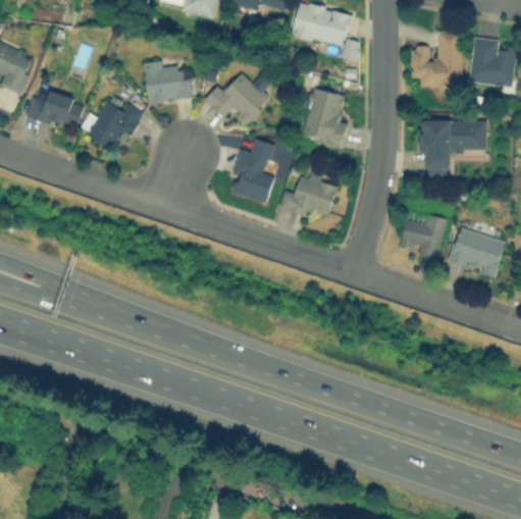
[(218,0),(159,0),(158,6),(216,16),(218,0)]
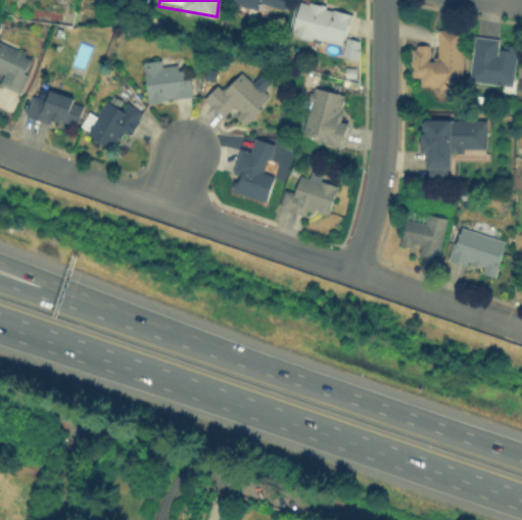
[(232,0),(231,4),(259,11),(262,5),(284,11),(287,0),(232,0)]
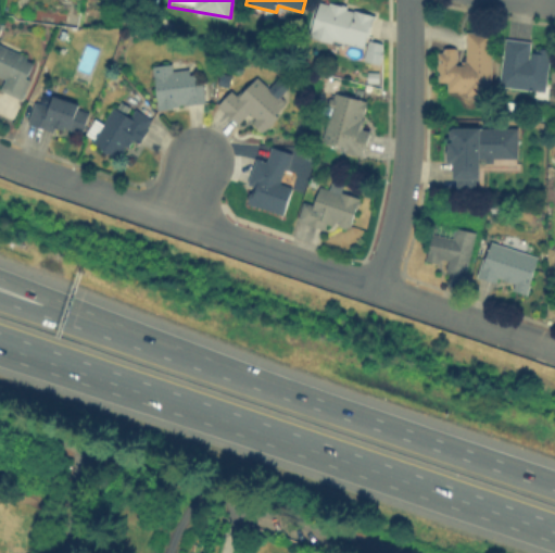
[(375,14),(317,1),(308,38),(366,51),(363,62),(379,65),(385,45),(368,41),(375,14)]
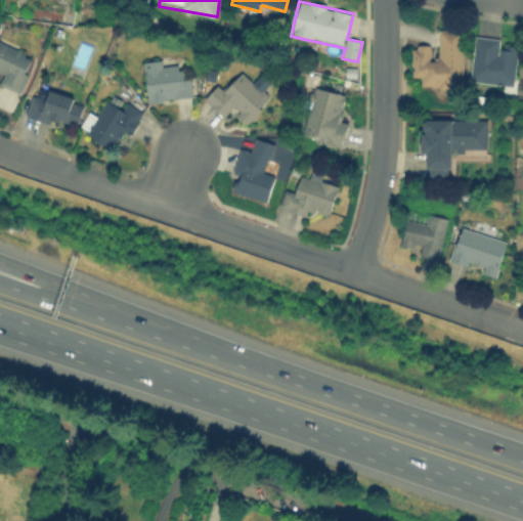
[(464,31),(438,31),(438,57),(431,57),(431,46),(411,46),(411,79),(422,79),(422,89),(463,89),(464,31)]
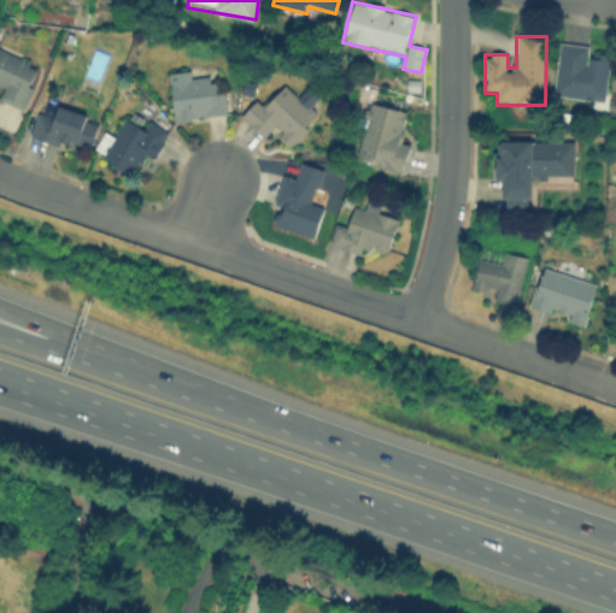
[(553,98),(605,104),(610,57),(591,56),(592,48),(558,45),(553,98)]
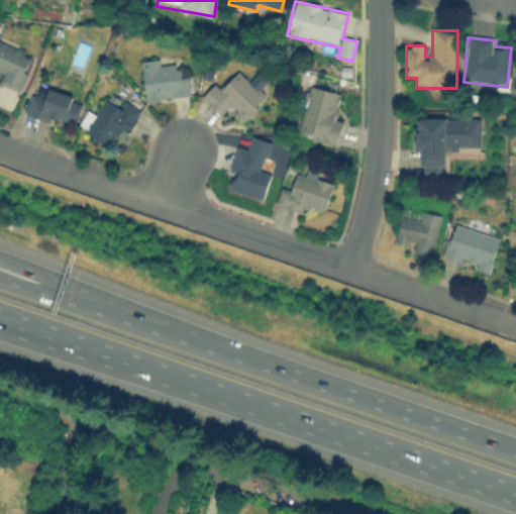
[(0,85),(19,93),(34,57),(0,42),(0,72),(3,74),(0,82),(0,85)]
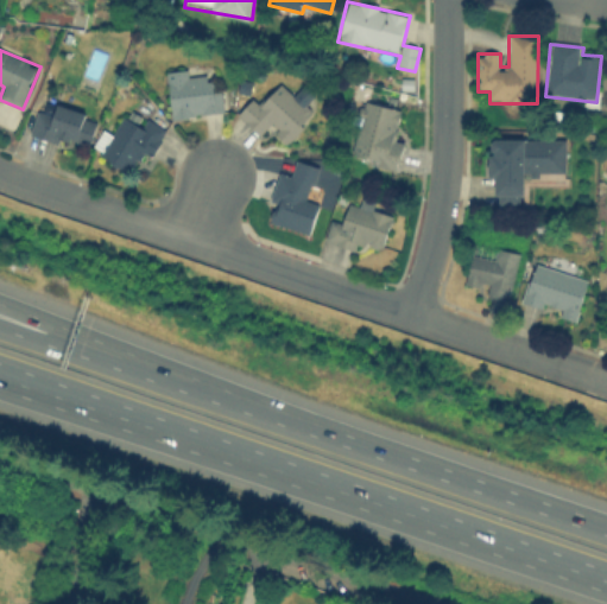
[(172,121),(225,114),(221,90),(212,91),(210,75),(191,78),(190,70),(165,74),(172,121)]
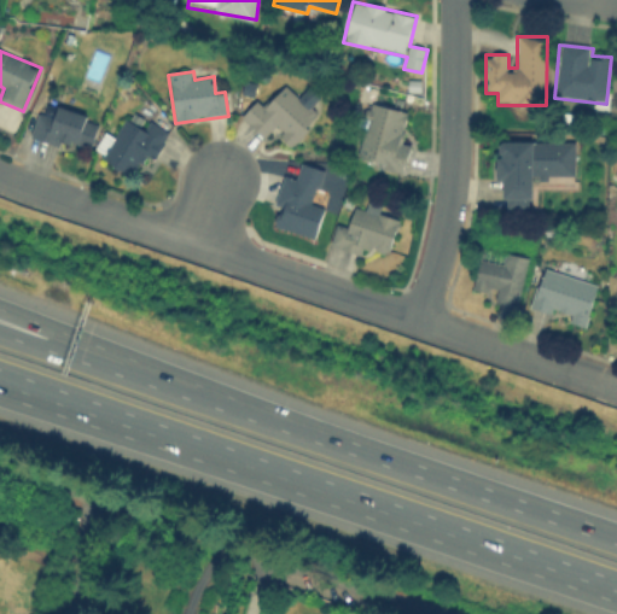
[(256,100),(242,118),(266,139),(273,130),(294,147),(319,116),(285,87),(267,109),(256,100)]
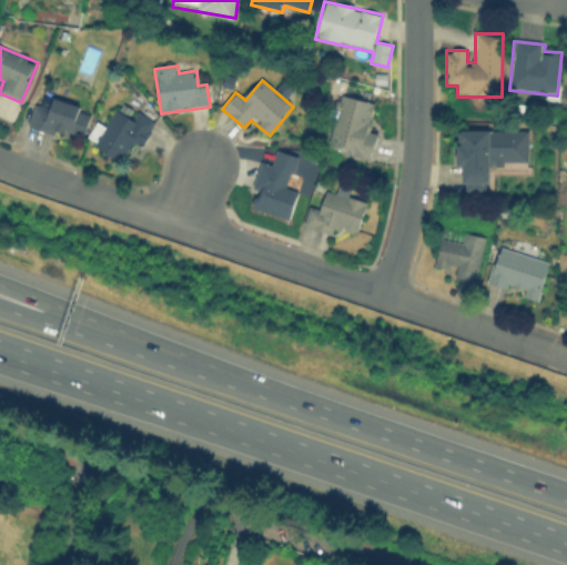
[(376,133),(367,131),(373,103),(337,96),(326,151),(371,160),(376,133)]
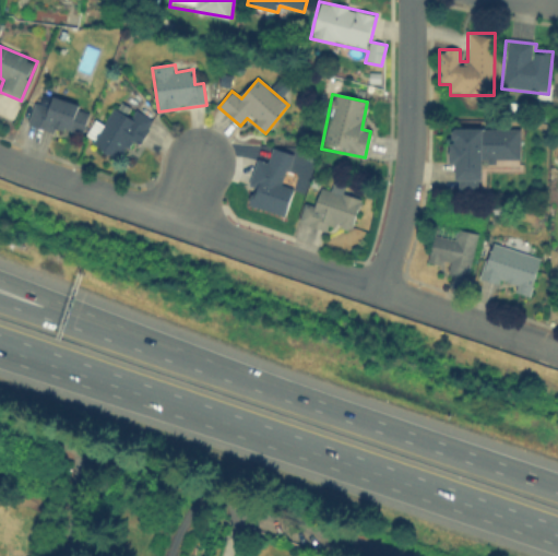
[(28,126),(80,141),(90,109),(50,98),(48,108),(34,104),(28,126)]
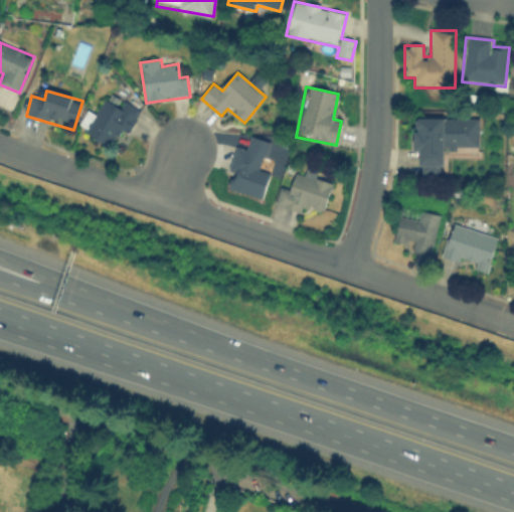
[(128,137),(141,112),(109,94),(97,117),(88,112),(77,131),(111,148),(119,132),(128,137)]
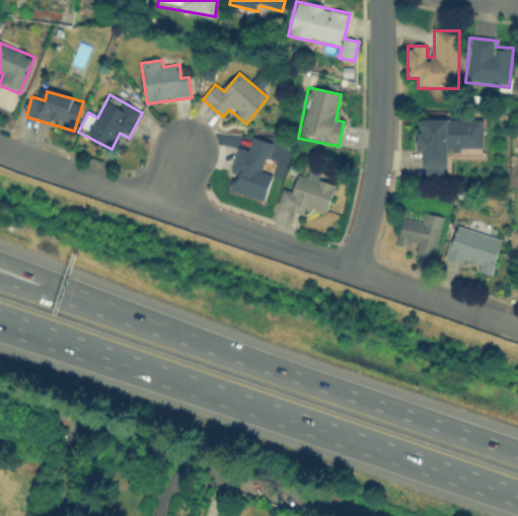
[(483,120),(419,120),(419,177),(447,177),(447,152),(483,152),(483,120)]
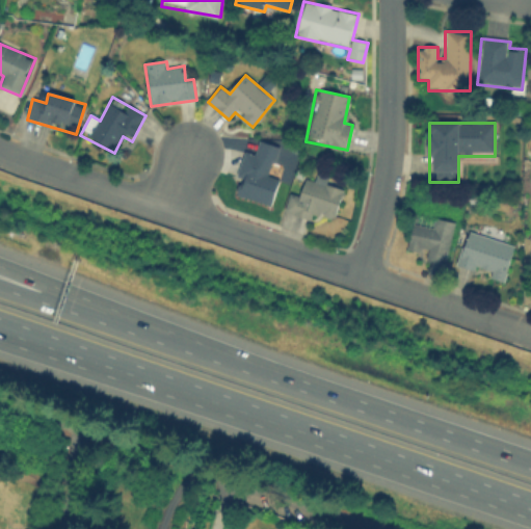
[(231,194),(270,207),(279,180),(269,178),(279,147),(259,140),(255,155),(245,152),(231,194)]
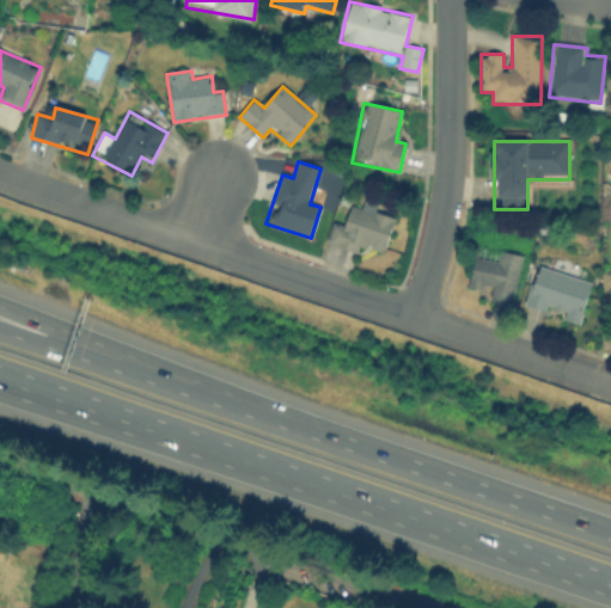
[(382,259),(396,219),(376,212),(378,206),(365,201),(361,210),(352,207),(344,227),(334,223),(328,240),(382,259)]
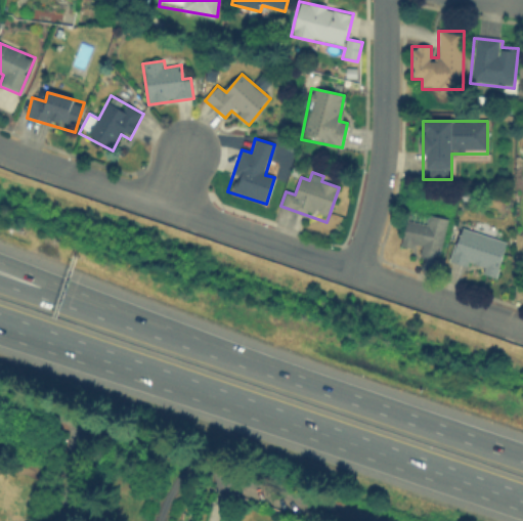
[(446,219),(407,212),(402,246),(421,249),(419,256),(439,260),(446,219)]
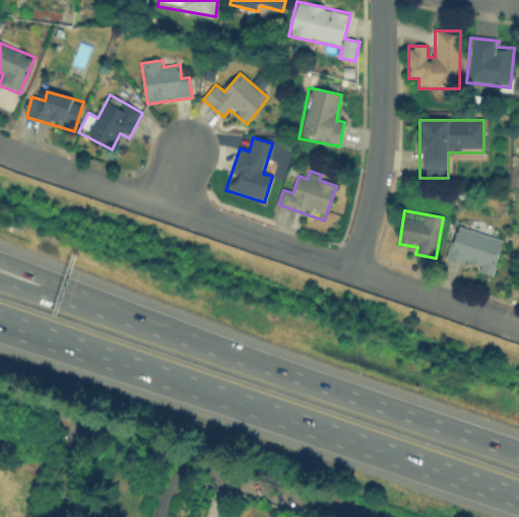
[(503,241),(457,227),(446,260),(492,275),(503,241)]
